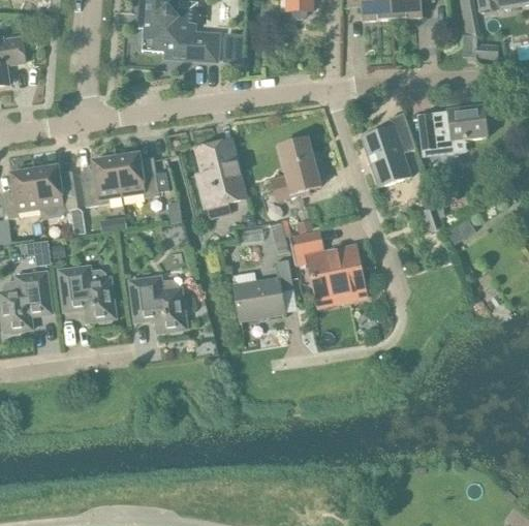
[(144,25),(143,39),(142,50),(164,52),(163,56),(216,60),(218,34),(194,33),(194,24),(196,24),(198,1),(186,0),(141,0),(138,27),(139,27),(139,25),(144,25)]
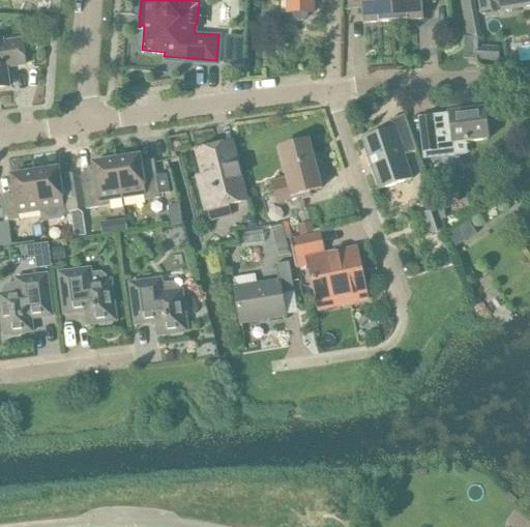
[(286,0),(287,10),(314,10),(314,0),(286,0)]
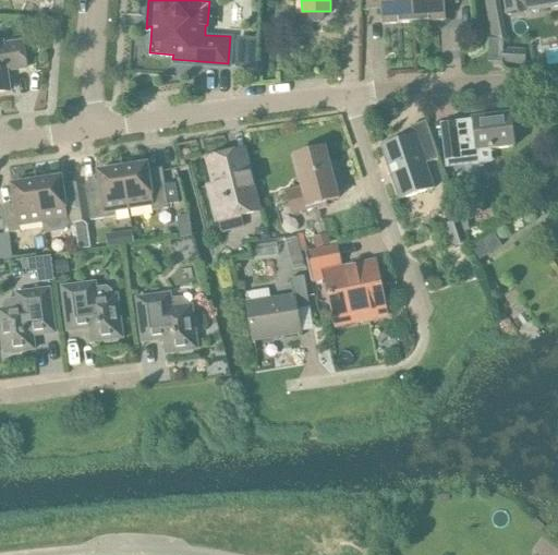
[(381,0),(383,7),(384,22),(414,20),(412,0),(381,0)]
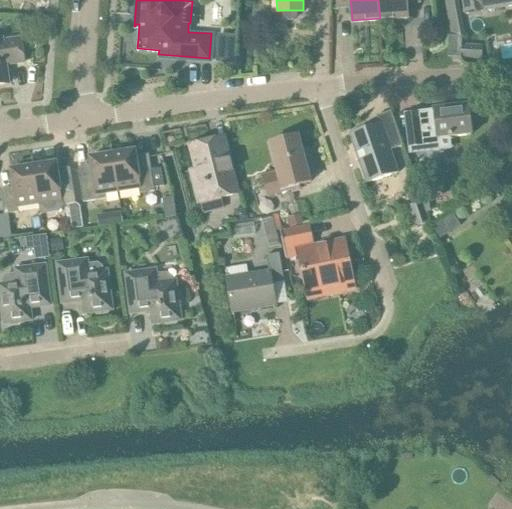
[(378,0),(380,18),(408,16),(407,2),(407,0),(378,0)]
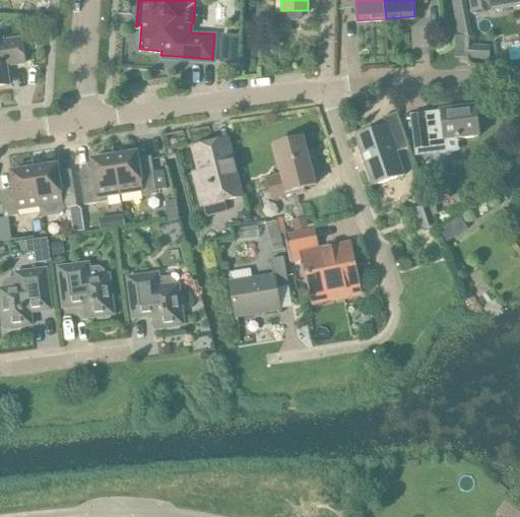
[(452,0),(458,35),(457,35),(456,35),(455,45),(455,51),(455,55),(468,56),(490,57),(490,45),(469,44),(469,35),(471,35),(465,0),(452,0)]
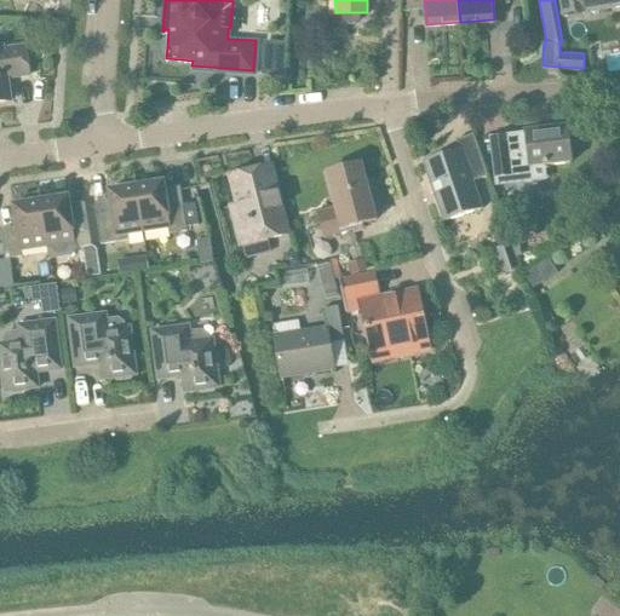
[(560,0),(561,5),(583,1),(584,10),(619,4),(619,0),(560,0)]
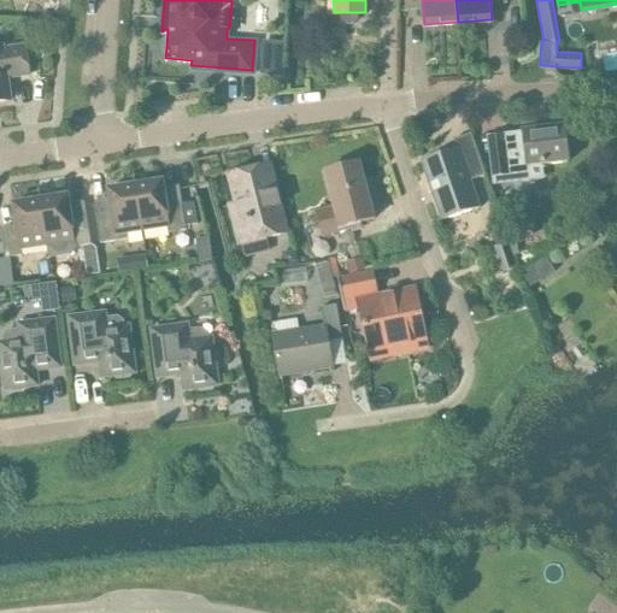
[(264,39),(262,71),(281,72),(283,41),(283,40),(282,43),(265,42),(265,39),(264,39)]
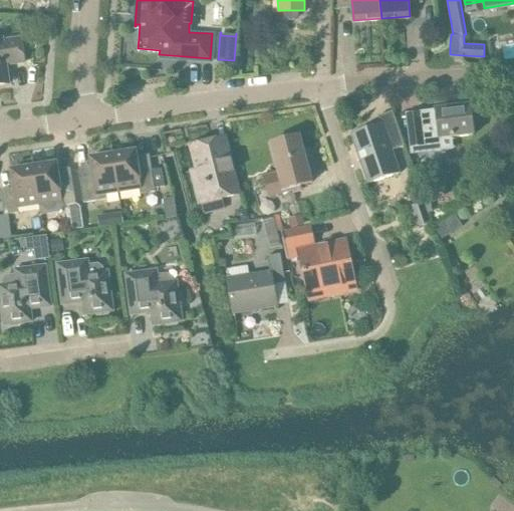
[(21,36),(2,38),(2,36),(0,36),(0,82),(9,81),(6,62),(24,59),(21,36)]
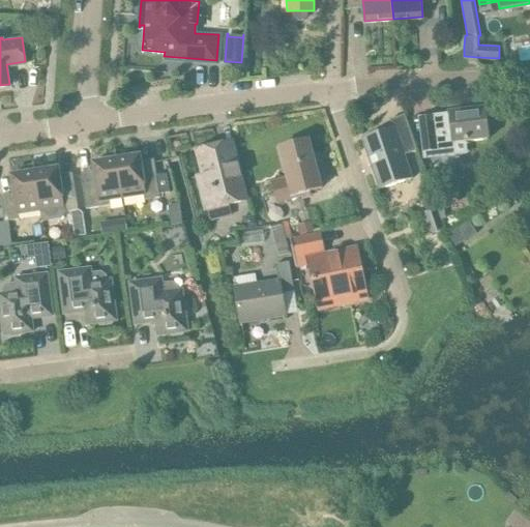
[(417,114),(422,156),(467,151),(466,140),(488,137),(484,107),(417,114)]
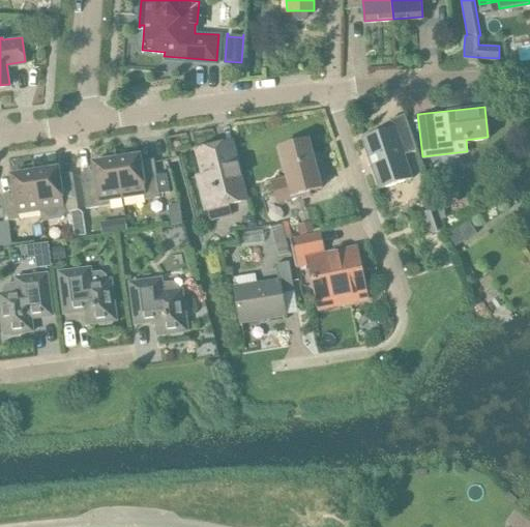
[(417,148),(411,132),(405,113),(390,117),(392,125),(361,136),(361,138),(362,137),(380,186),(375,187),(375,188),(413,176),(412,175),(411,175),(404,153),(417,148)]
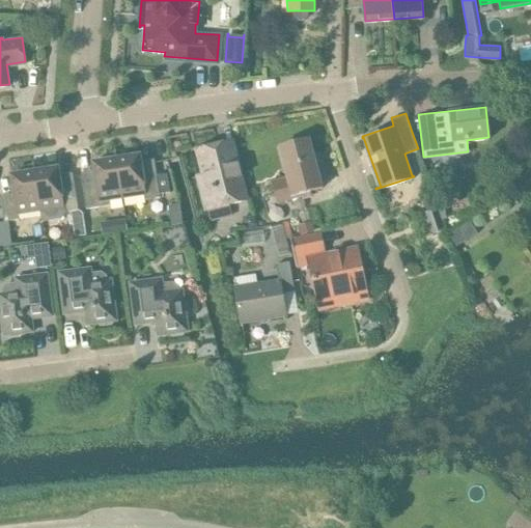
[(322,186),(318,174),(324,173),(320,159),(314,160),(309,138),(279,146),(284,165),(294,163),(297,174),(272,181),(278,201),(303,194),(303,192),(322,186)]
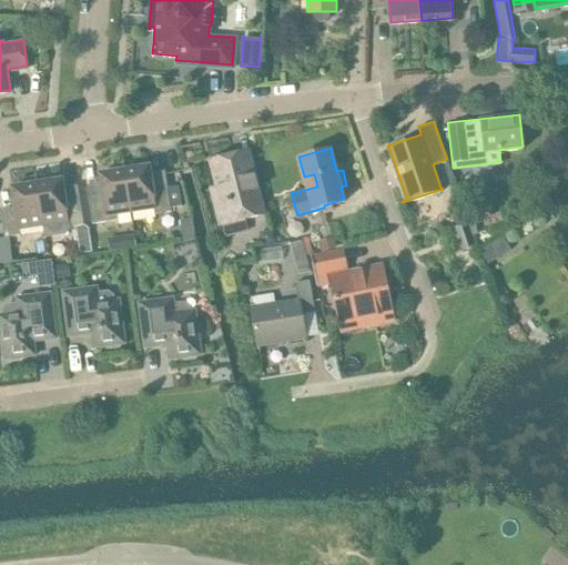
[(221,223),(243,218),(264,212),(253,171),(249,150),(211,159),(217,185),(212,188),(221,223)]
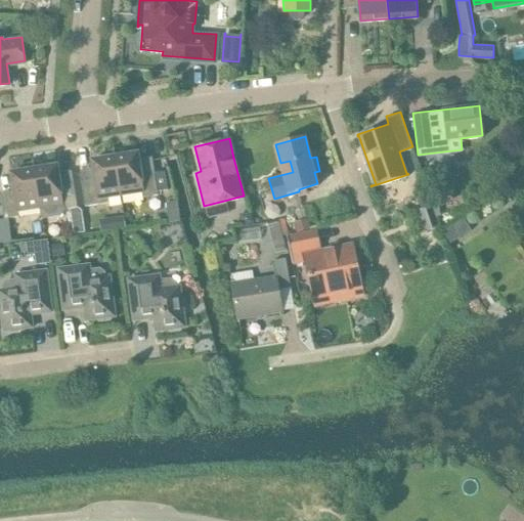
[(81,179),(85,199),(85,205),(108,201),(107,196),(121,193),(114,148),(111,148),(107,150),(103,152),(101,155),(101,158),(92,159),(94,177),(81,179)]
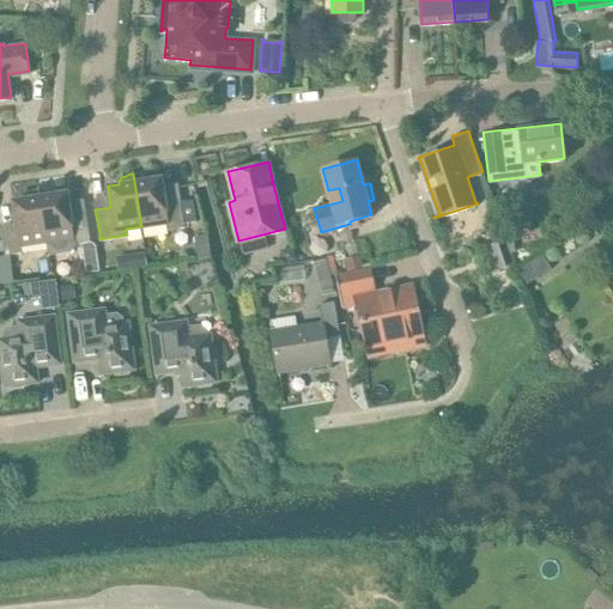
[(133,174),(141,226),(168,221),(169,229),(184,226),(184,223),(196,220),(193,199),(181,201),(180,196),(165,199),(162,177),(150,180),(150,176),(133,174)]
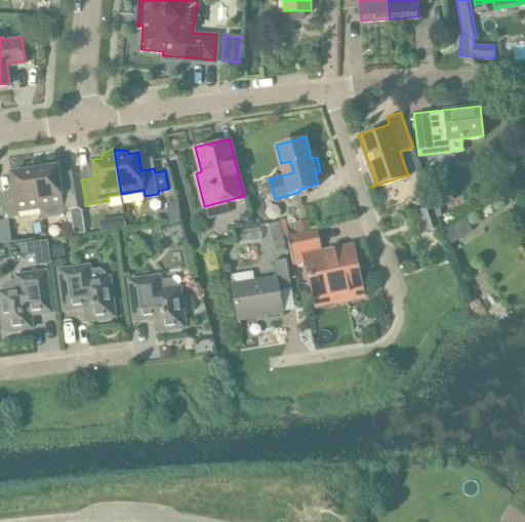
[(4,217),(18,215),(17,209),(40,206),(33,161),(30,162),(26,163),(23,165),(21,167),(21,170),(11,171),(13,190),(1,192),(4,217)]
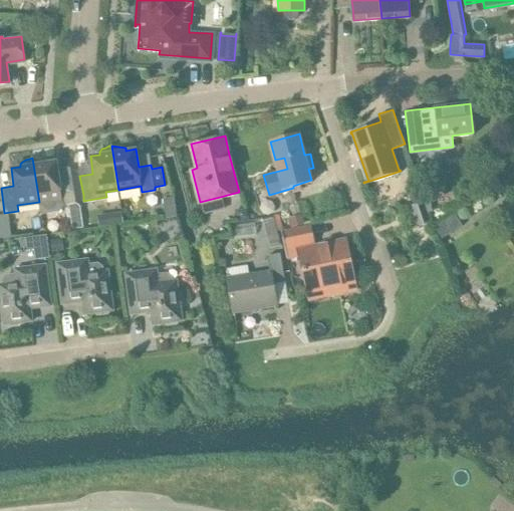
[(32,158),(39,202),(40,212),(58,209),(62,204),(68,203),(75,202),(72,177),(59,179),(56,161),(46,163),(46,160),(43,158),(39,158),(36,158),(32,158)]
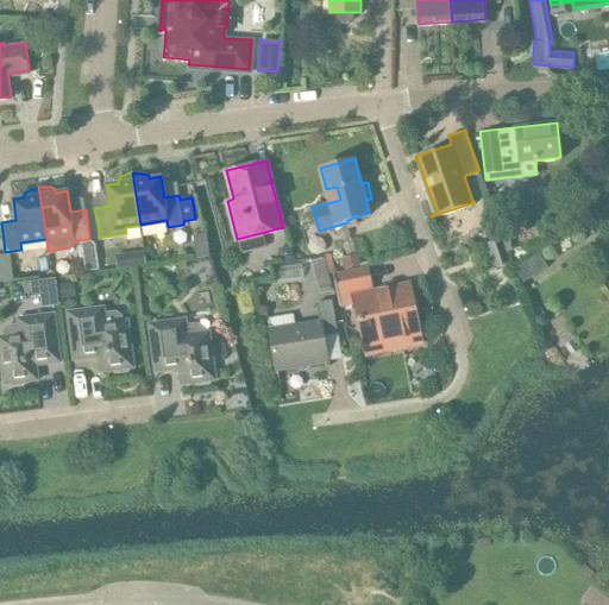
[(525,215),(514,214),(513,225),(522,226),(525,215)]
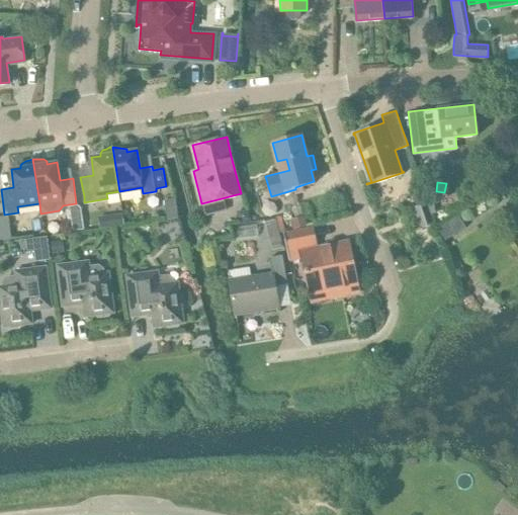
[(175,196),(164,198),(167,218),(178,217),(175,196)]
